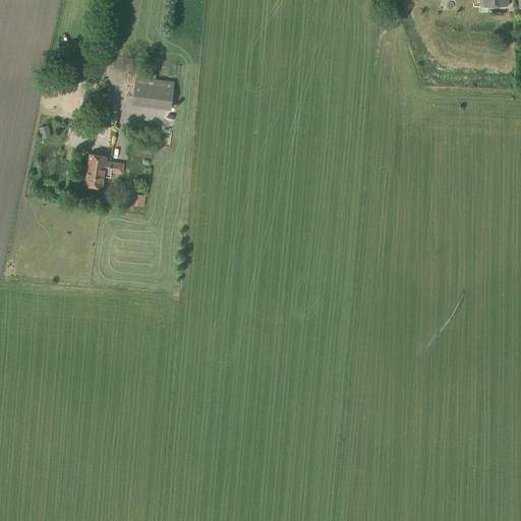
[(172,108),(175,82),(139,78),(138,90),(134,89),(132,103),(172,108)]
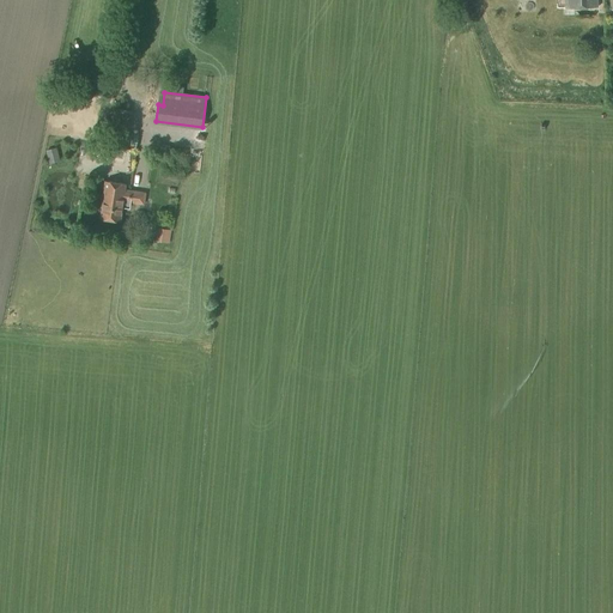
[(126,199),(127,189),(126,189),(126,184),(104,181),(102,195),(126,199)]
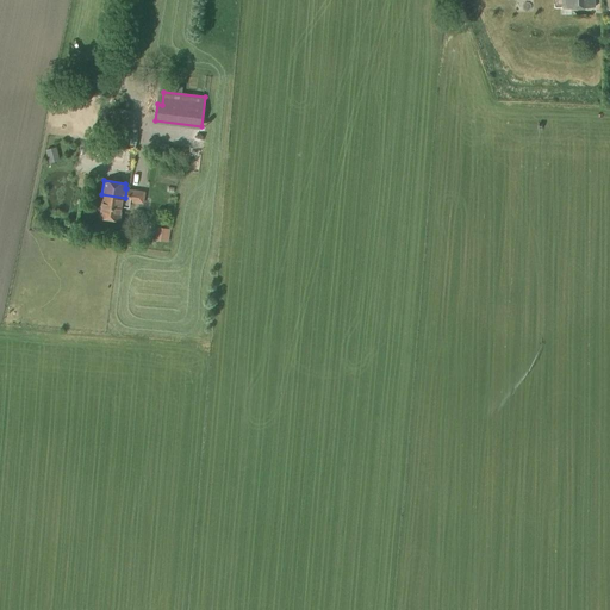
[(125,198),(101,194),(99,217),(120,221),(122,206),(129,207),(130,201),(143,203),(144,192),(126,188),(125,198)]
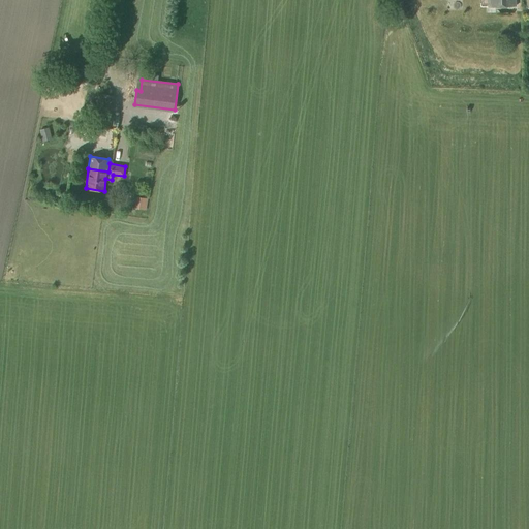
[(146,211),(148,198),(136,196),(134,209),(146,211)]
